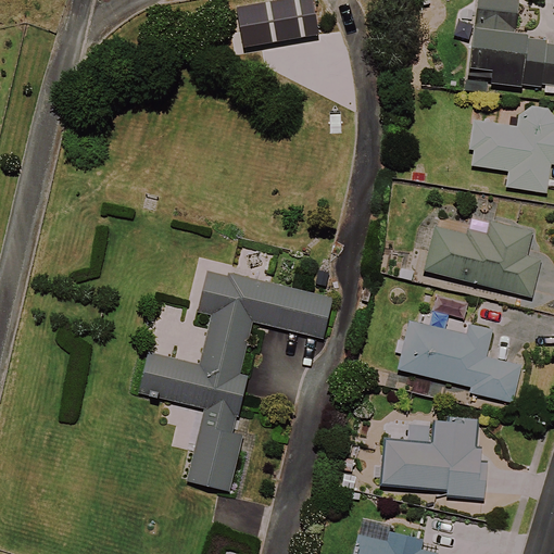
[(520,0),(478,0),(468,79),(542,88),(543,84),(553,85),(553,46),(541,45),(542,39),(516,36),(520,0)]
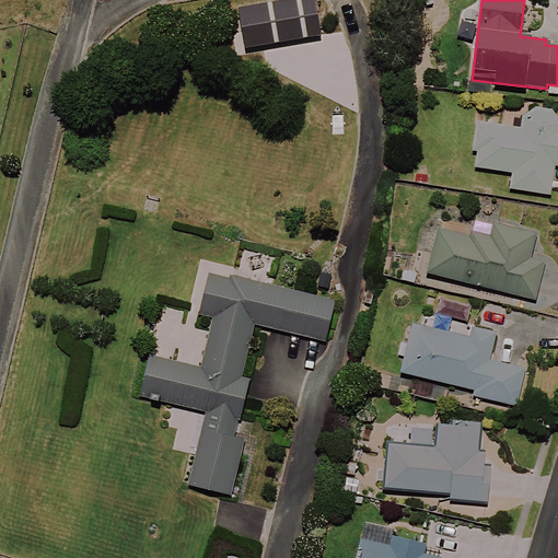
[(557,117),(549,107),(533,105),(522,114),(520,128),(476,123),(471,166),(511,172),(509,188),(549,194),(553,165),(557,165),(557,129),(557,120),(557,117)]
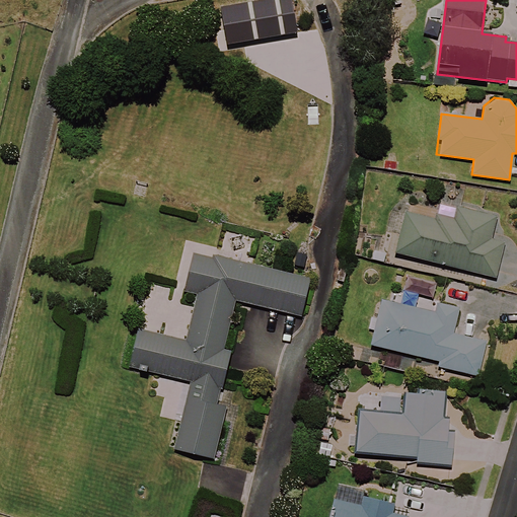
[(498,214),(457,205),(453,220),(433,215),(432,219),(405,213),(395,252),(494,276),(502,241),(492,238),(498,214)]
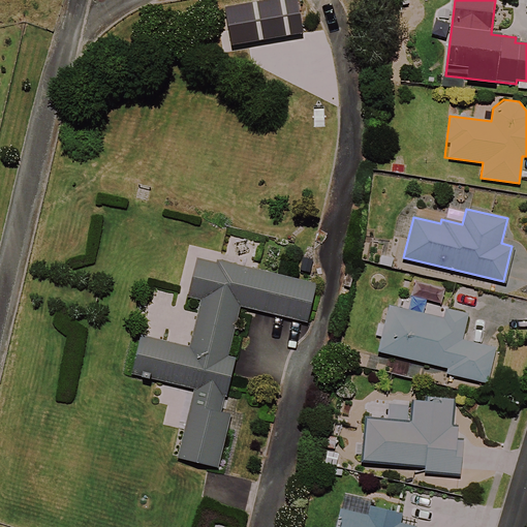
[(317,284),(197,256),(187,297),(202,300),(190,347),(142,336),(132,373),(194,389),(179,457),(220,467),(234,412),(222,409),(235,360),(227,358),(240,306),(308,321),(317,284)]
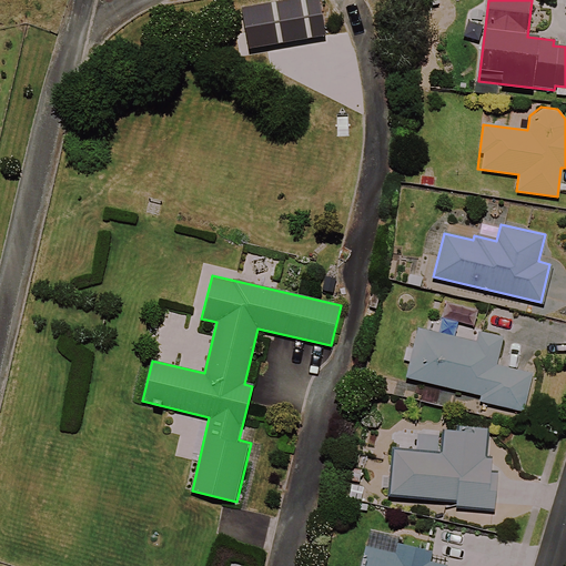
[(501,365),(507,340),(493,336),(499,311),(485,307),(476,343),(418,329),(406,376),(479,394),(478,400),(522,410),(531,372),(501,365)]
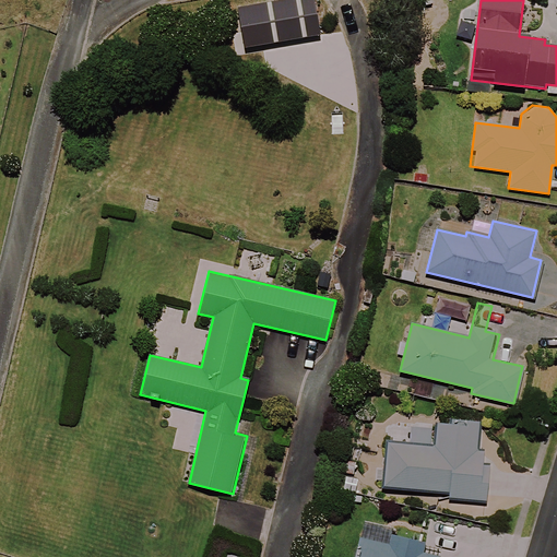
[(449,499),(489,501),(492,465),(482,465),(484,426),(436,424),(435,445),(387,443),(384,489),(449,492),(449,499)]
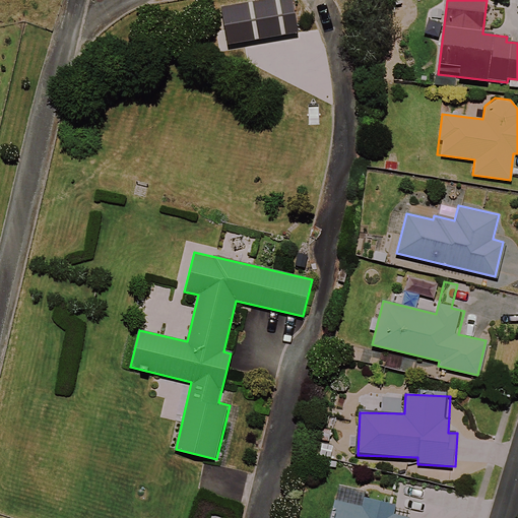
[(411,517),(412,516),(395,511),(396,505),(364,498),(362,506),(334,499),(329,517),(411,517)]
